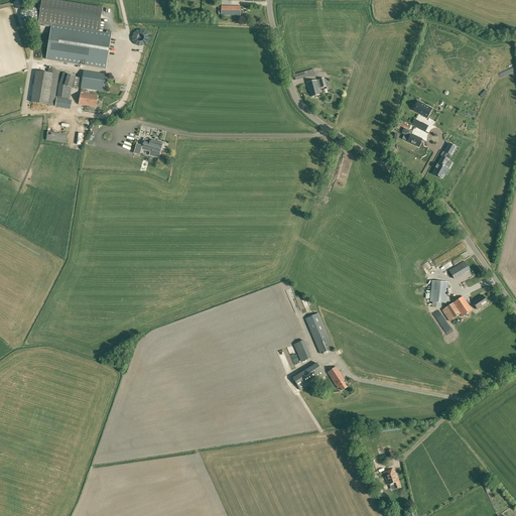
[(99,32),(103,8),(52,0),(41,0),(38,22),(51,24),(46,59),(106,69),(112,32),(107,31),(107,33),(99,32)]
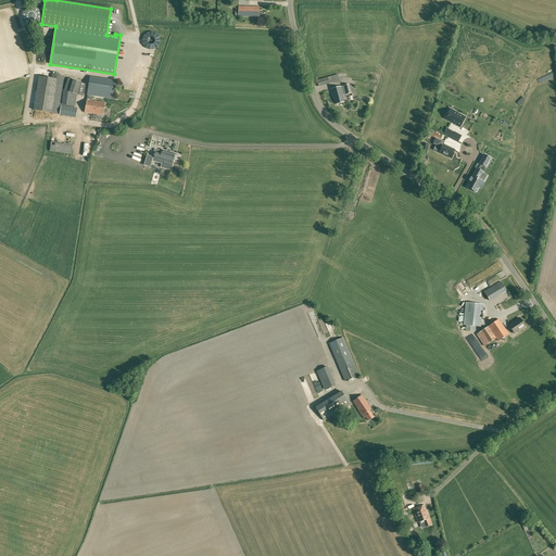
[(260,16),(260,8),(239,7),(238,16),(260,16)]
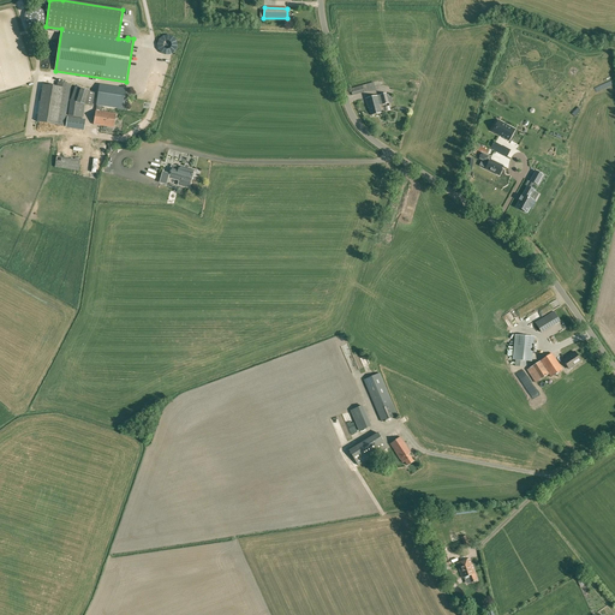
[(43,84),(37,121),(58,125),(61,99),(63,88),(64,83),(58,82),(58,87),(43,84)]
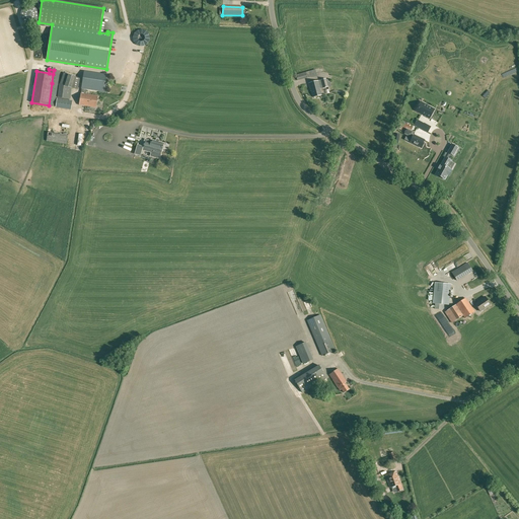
[(86,89),(98,92),(98,91),(99,88),(103,89),(105,75),(84,71),(82,89),(86,89)]
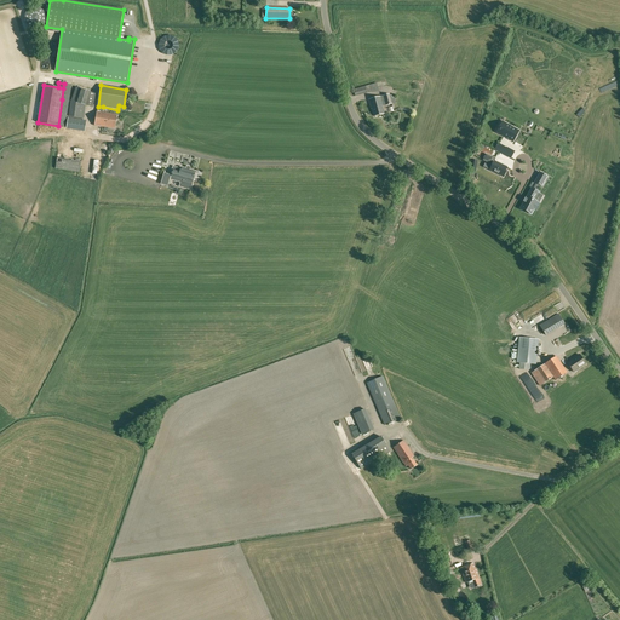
[(365,87),(354,90),(355,96),(367,93),(366,91),(367,91),(368,92),(372,91),(372,92),(378,92),(378,86),(372,87),(371,87),(369,85),(365,87)]
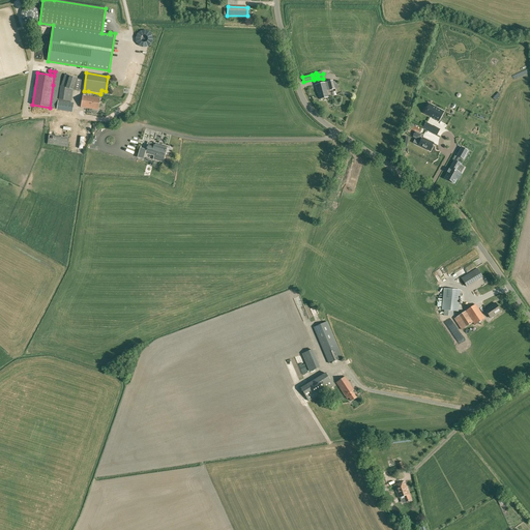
[(61,86),(59,99),(63,100),(71,101),(74,90),(80,91),(82,80),(77,79),(69,77),(65,75),(62,86),(61,86)]
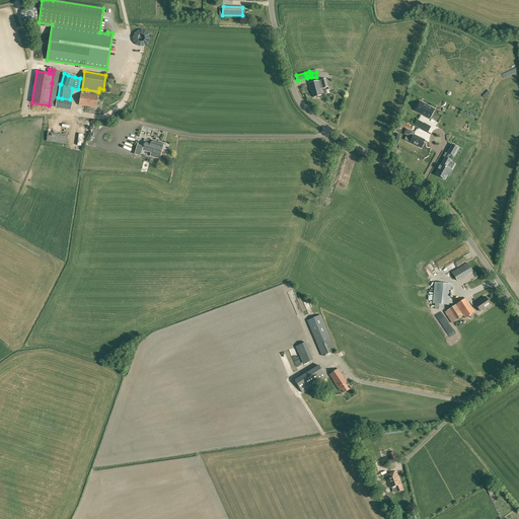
[(319,89),(327,87),(325,79),(308,83),(310,91),(311,91),(313,97),(321,95),(319,89)]
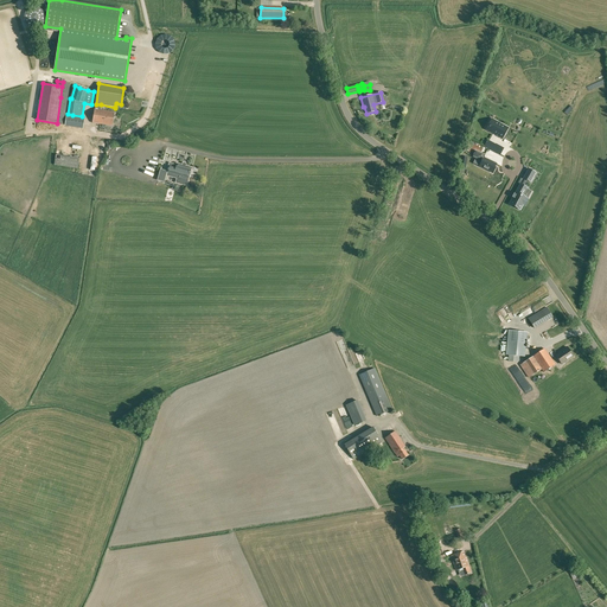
[(101,110),(101,104),(96,104),(93,123),(113,126),(115,113),(101,110)]
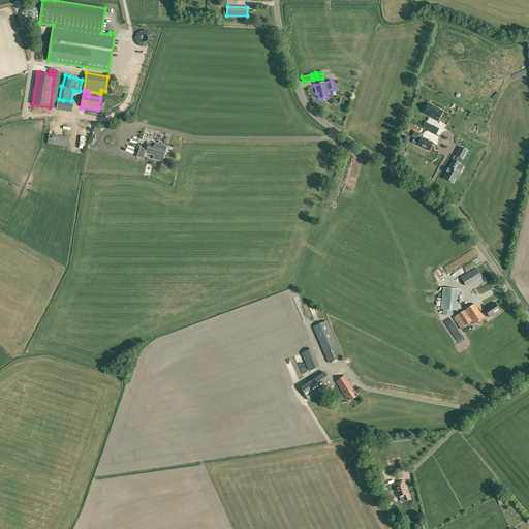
[(62,110),(63,105),(73,107),(73,103),(58,100),(57,109),(62,110)]
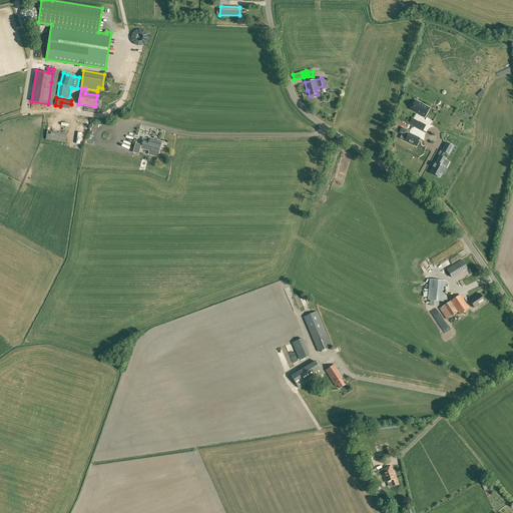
[(425,116),(427,112),(426,112),(428,108),(424,106),(423,106),(416,102),(413,106),(411,110),(414,111),(420,114),(419,114),(424,117),(425,116)]
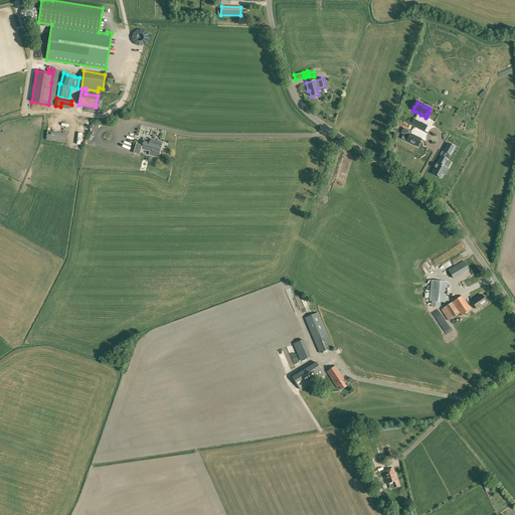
[(66,143),(67,135),(69,120),(49,117),(46,140),(66,143)]
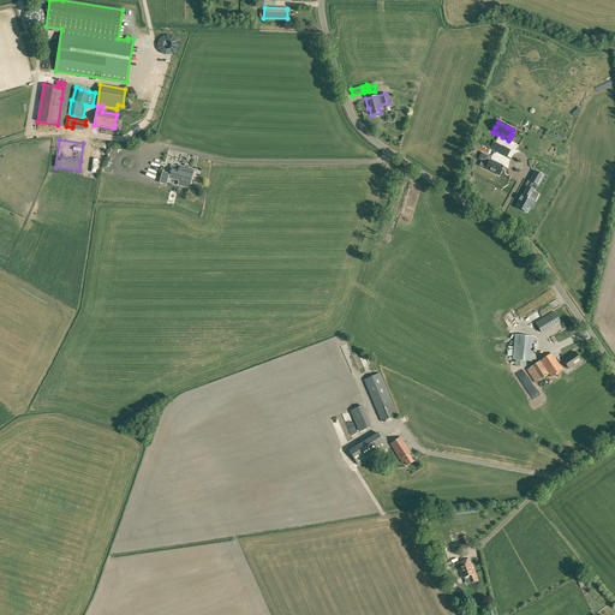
[(502,147),(499,153),(506,156),(509,150),(502,147)]
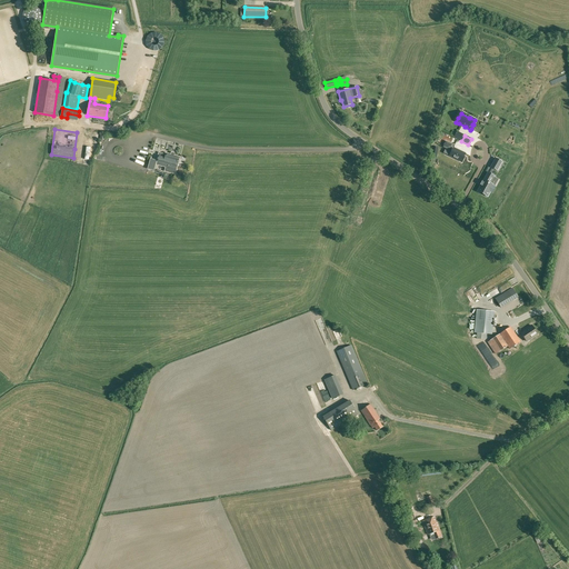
[(435,137),(431,148),(438,150),(440,139),(435,137)]
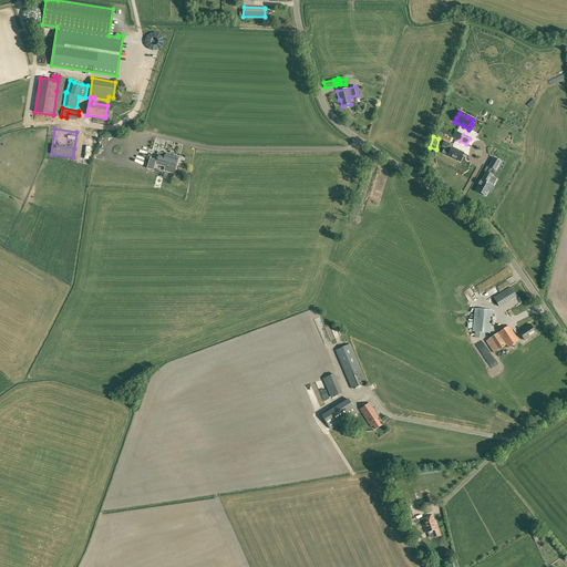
[(463,153),(452,147),(453,145),(444,141),(441,147),(444,148),(447,150),(449,148),(451,150),(447,155),(461,162),(463,157),(462,156),(463,153)]
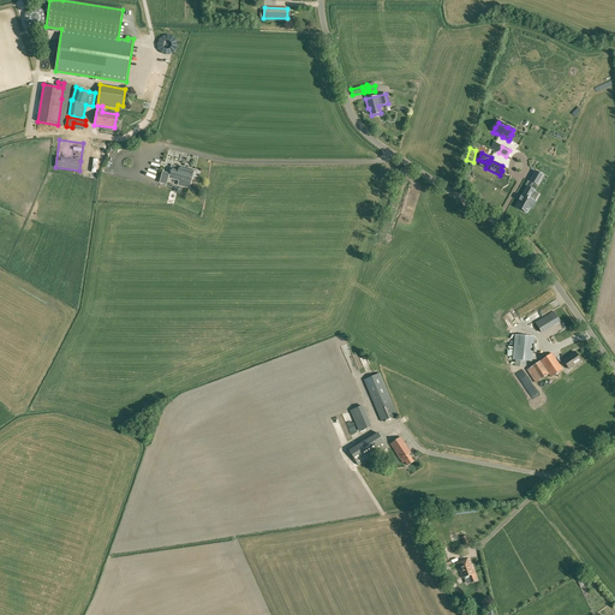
[(189,187),(190,181),(191,179),(193,169),(179,166),(179,169),(172,168),(169,175),(180,179),(179,185),(189,187)]
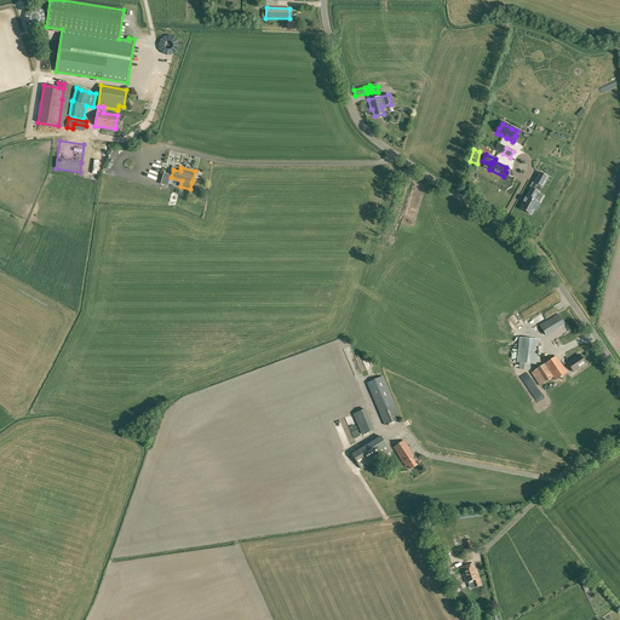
[(541,185),(546,177),(540,173),(535,182),(541,185)]
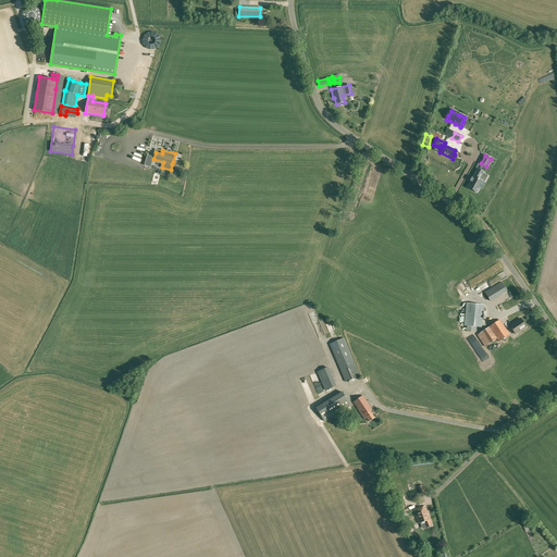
[(480,187),(482,188),(484,184),(482,183),(483,182),(481,181),(484,174),(483,173),(483,172),(478,170),(473,178),(472,177),(470,181),(471,182),(470,183),(472,184),(469,188),(477,193),(480,187)]
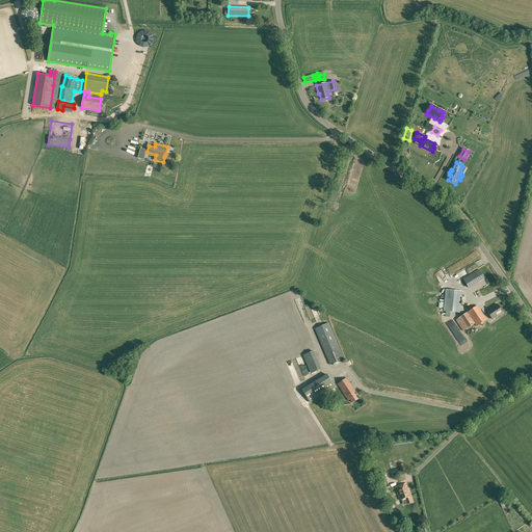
[(463,280),(467,285),(468,288),(484,278),(479,270),(463,280)]
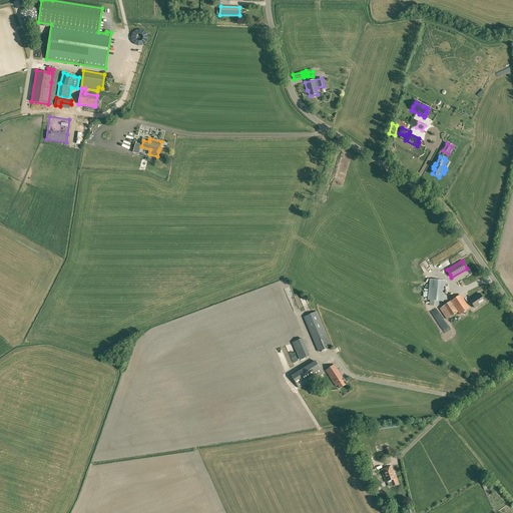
[(446,281),(429,280),(427,301),(430,301),(430,306),(438,307),(438,302),(444,302),(446,281)]
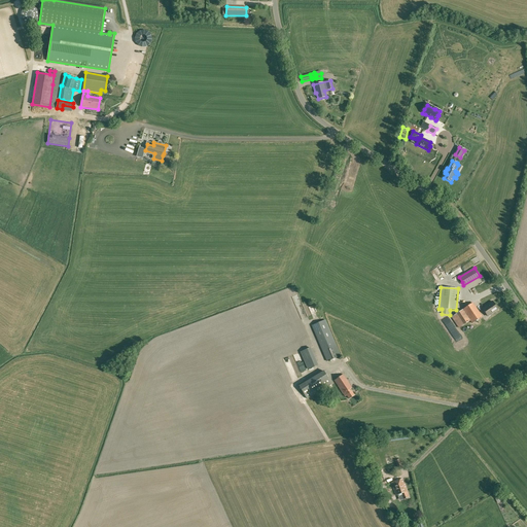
[(488,316),(497,310),(492,302),(483,309),(488,316)]
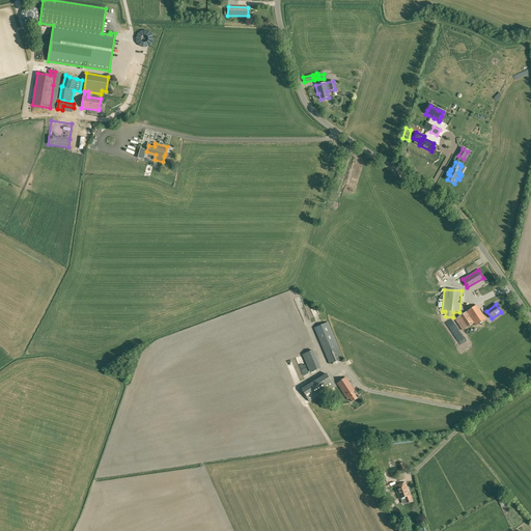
[(476,326),(486,319),(476,305),(466,312),(456,318),(465,329),(474,324),(476,326)]
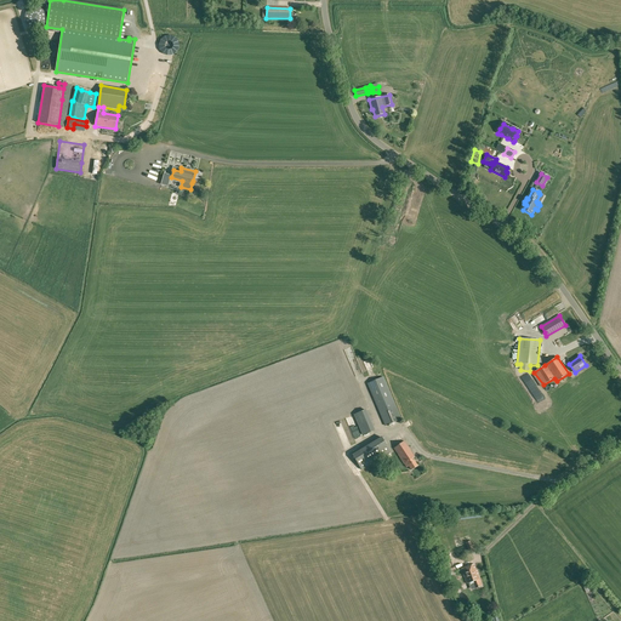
[(385,426),(402,420),(383,377),(368,383),(385,426)]
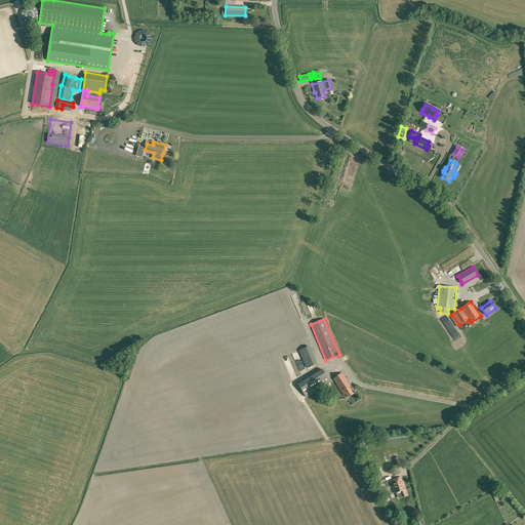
[(311,346),(300,350),(309,368),(319,364),(311,346)]
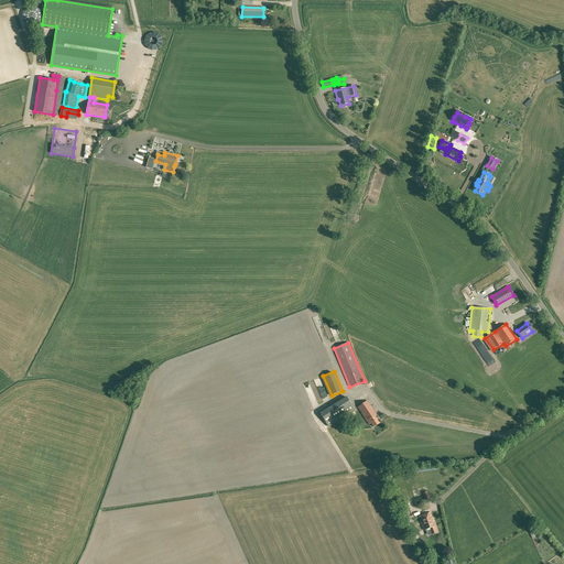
[(355,411),(346,397),(320,413),(328,426),(355,411)]
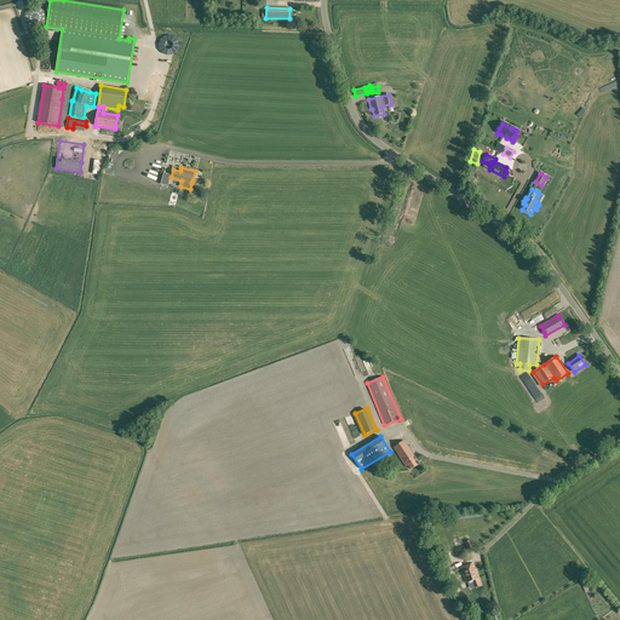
[(411,470),(417,465),(412,458),(414,457),(403,441),(394,447),(406,466),(408,465),(411,470)]
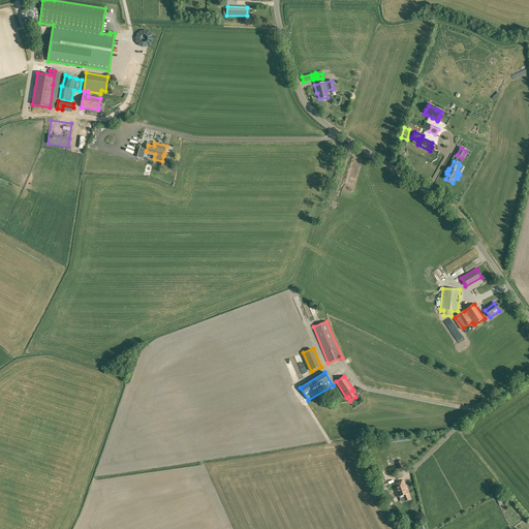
[(334,403),(341,398),(339,394),(332,399),(334,403)]
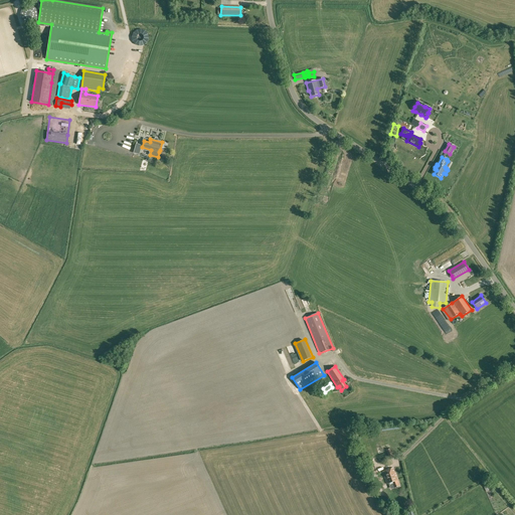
[(367,460),(363,461),(365,465),(366,465),(369,471),(368,472),(369,476),(370,476),(371,479),(377,477),(376,474),(378,473),(376,469),(375,469),(373,463),(373,462),(370,455),(366,457),(367,460)]
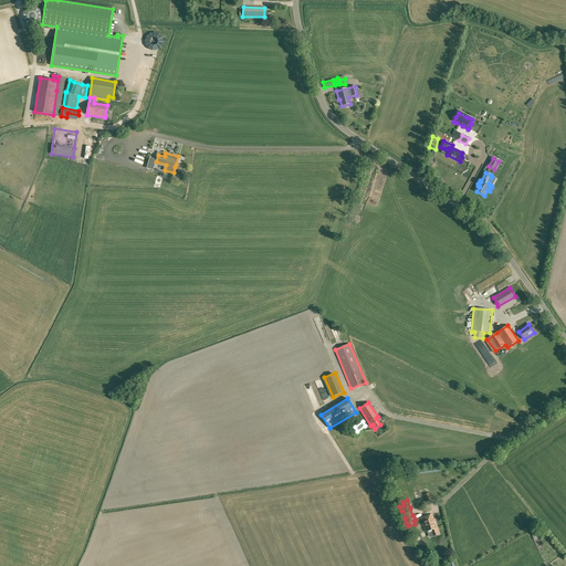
[(432,514),(420,519),(426,532),(431,530),(433,535),(439,534),(432,514)]
